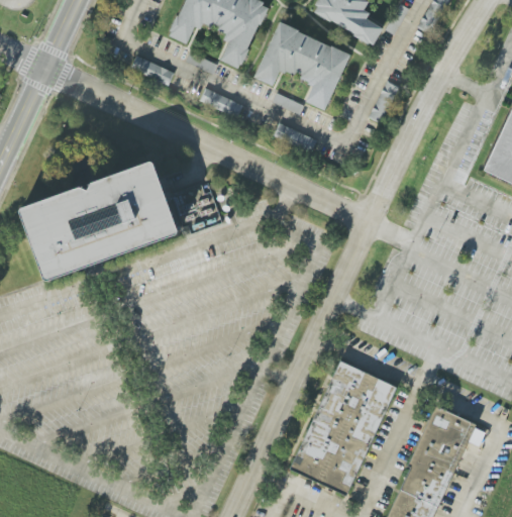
[(187,0),(170,38),(191,48),(202,23),(233,37),(222,62),(242,71),(270,8),(251,0),(187,0)]
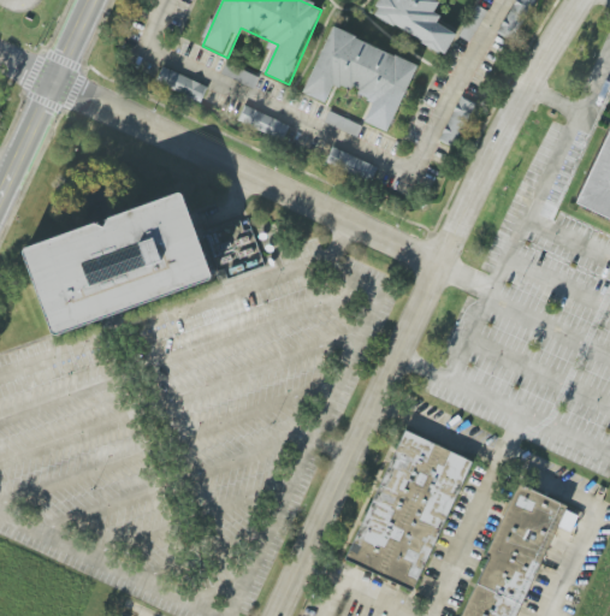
[(443,55),(457,33),(430,15),(438,0),(379,0),(372,12),(443,55)]
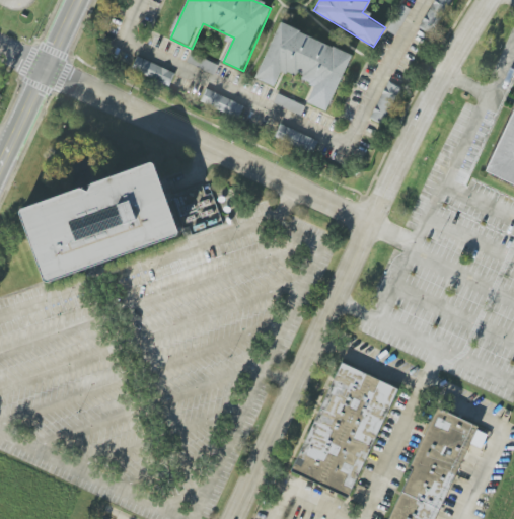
[(439,35),(455,0),(438,0),(426,29),(439,35)]
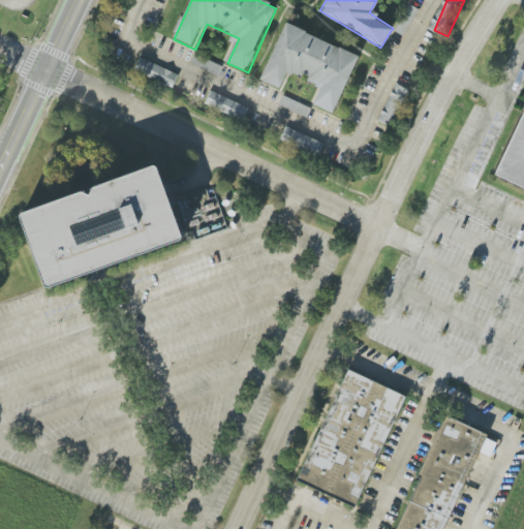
[(259,87),(281,96),(293,70),(325,85),(313,110),(334,119),(363,55),(288,22),(259,87)]
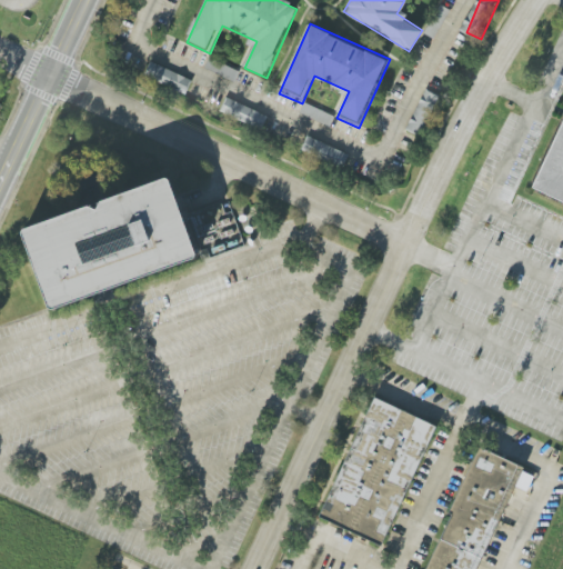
[(210,69),(239,80),(243,70),(214,59),(210,69)]
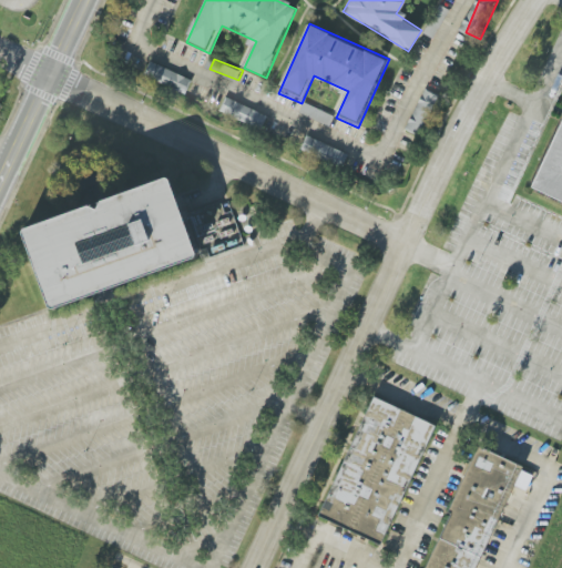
[(197,78),(154,63),(149,78),(192,93),(197,78)]
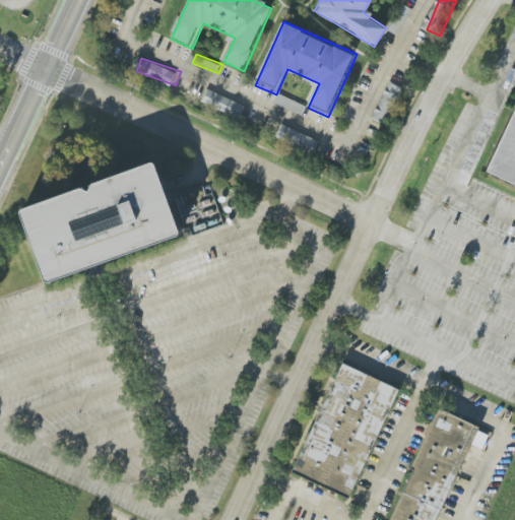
[(206,104),(244,118),(249,105),(210,90),(206,104)]
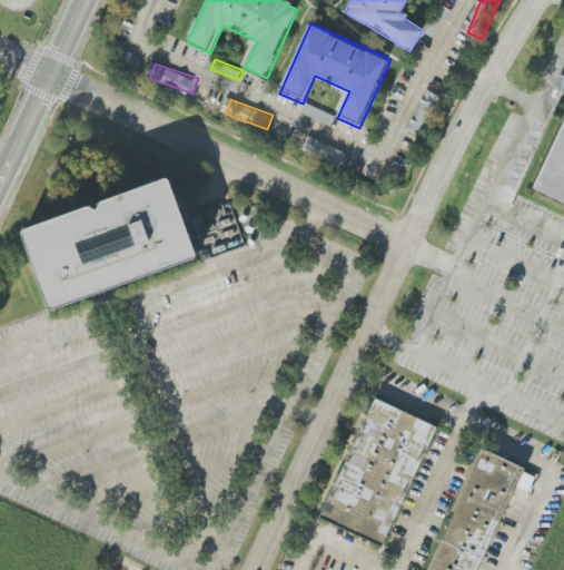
[(563,121),(534,187),(563,200),(563,121)]
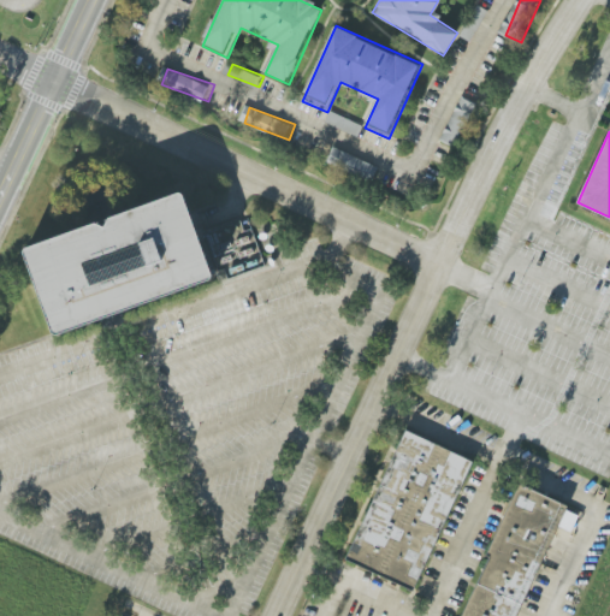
[(383,166),(338,148),(332,163),(377,181),(383,166)]
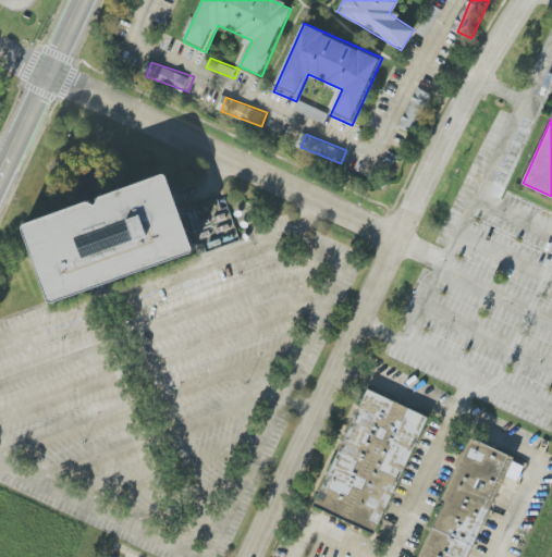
[(16,225),(44,301),(189,249),(162,173),(16,225)]
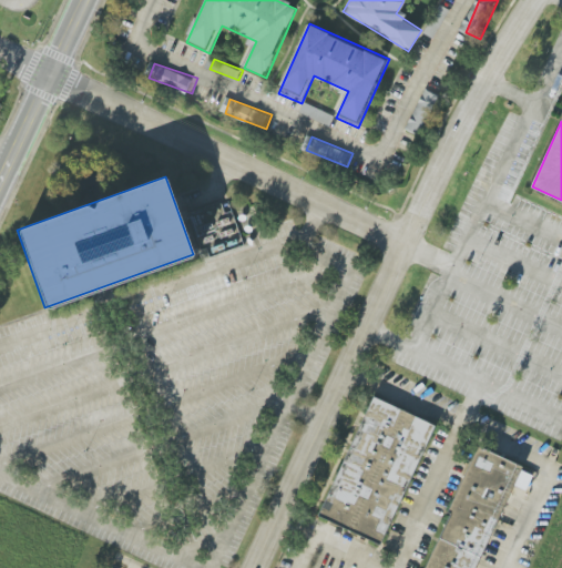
[(376,397),(319,516),(379,545),(436,426),(376,397)]
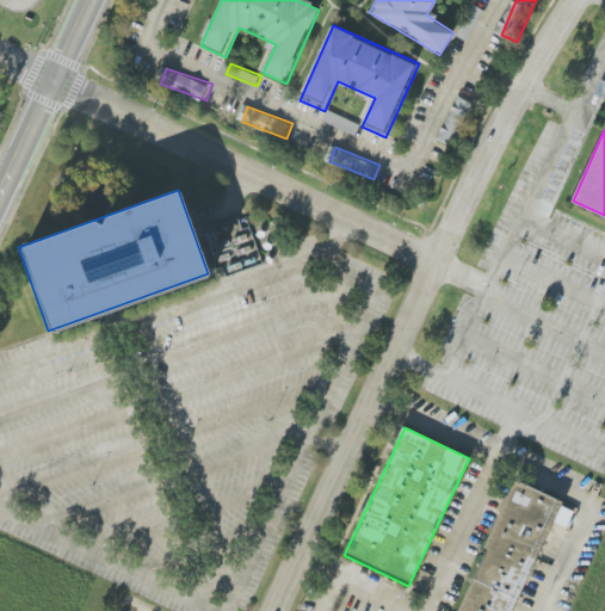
[(516,481),(483,549),(486,550),(457,610),(510,610),(562,503),(516,481)]
